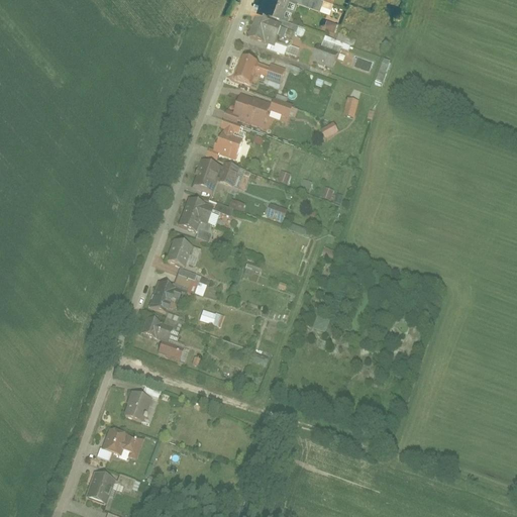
[(263,0),(262,6),(282,14),(286,0),(263,0)]
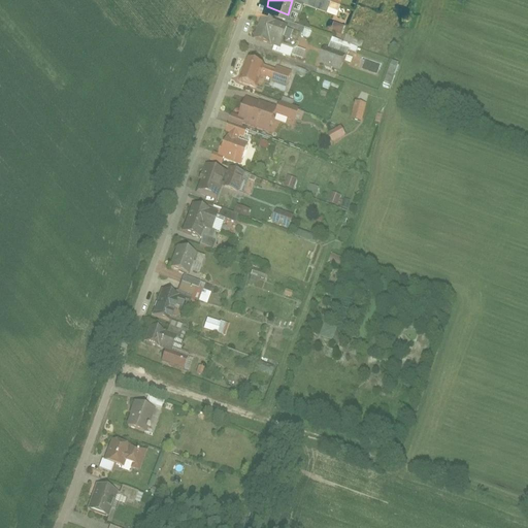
[(286,28),(261,19),(255,37),(279,46),(282,39),(286,30),(286,28)]
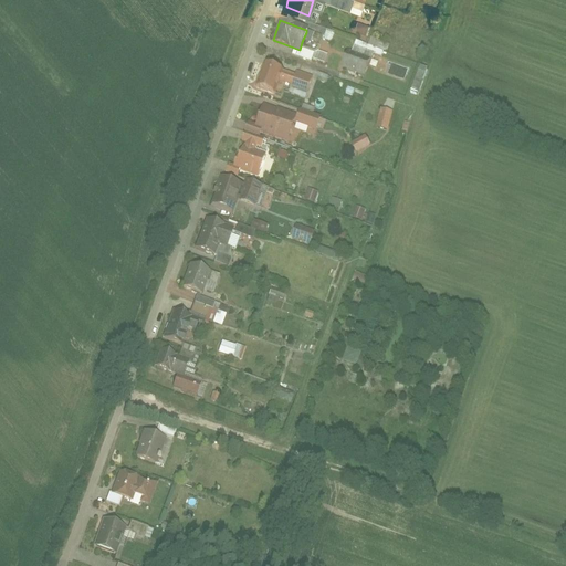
[(371,25),(357,21),(353,33),(367,38),(371,25)]
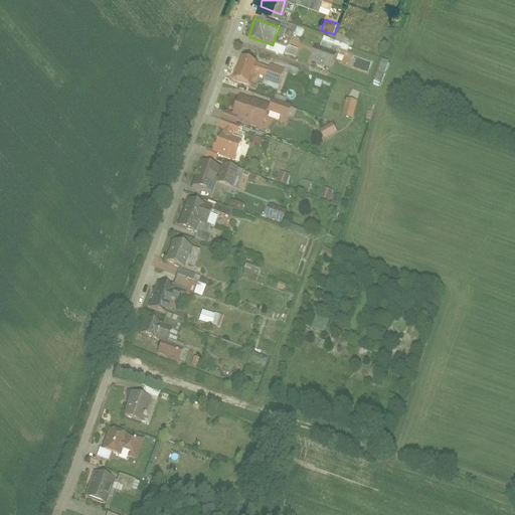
[(275,38),(282,40),(285,32),(279,29),(275,38)]
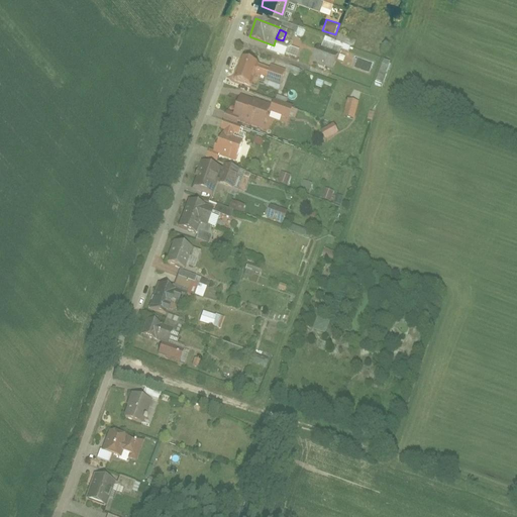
[(339,55),(317,46),(312,61),(333,69),(339,55)]
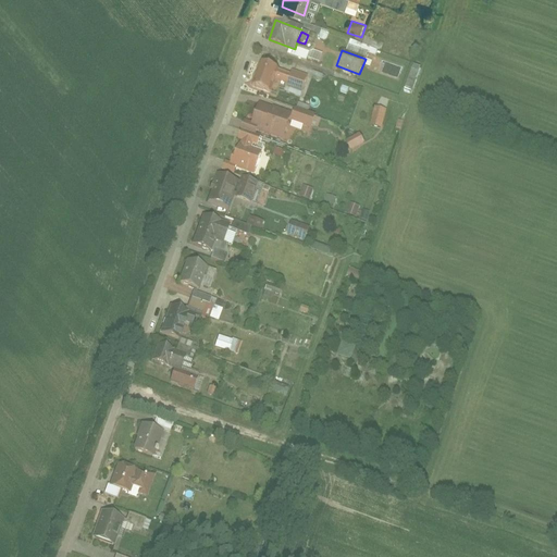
[(279,70),(261,63),(252,86),(270,93),(275,81),(279,70)]
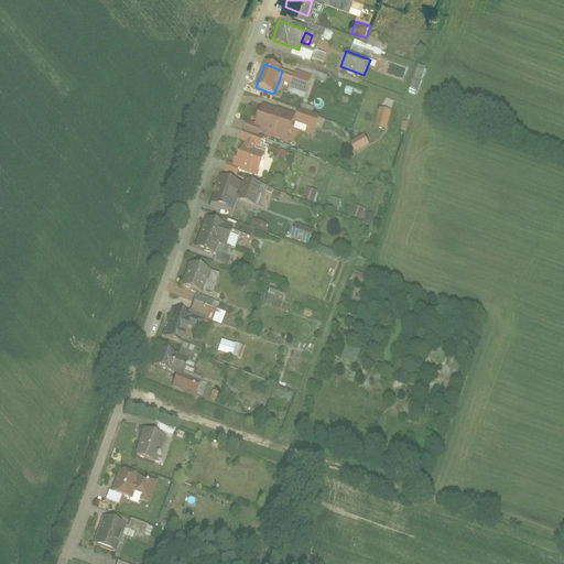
[(429,68),(419,65),(409,89),(419,94),(429,68)]
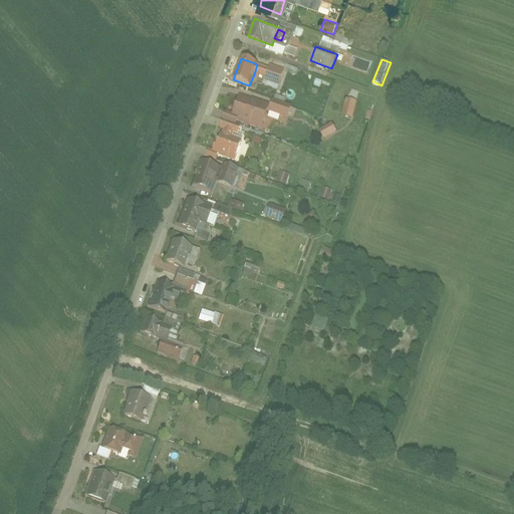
[(257,64),(254,74),(265,78),(269,68),(257,64)]
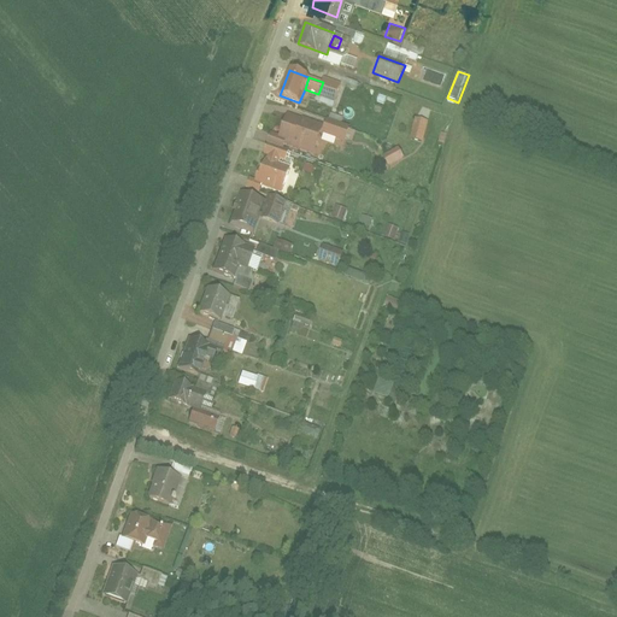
[(335,103),(341,84),(324,78),(323,82),(318,94),(317,97),(335,103)]
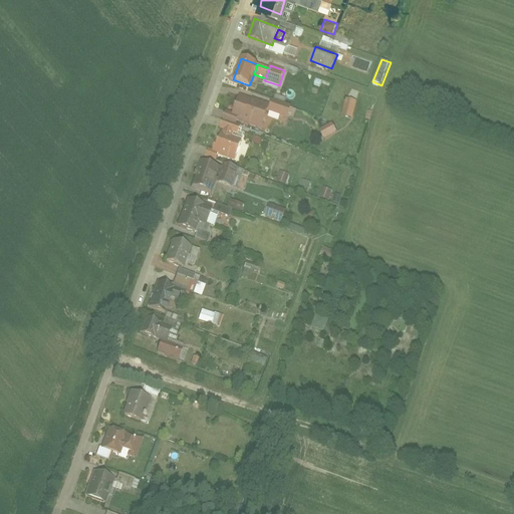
[(268,105),(240,95),(233,114),(239,116),(261,124),(268,105)]
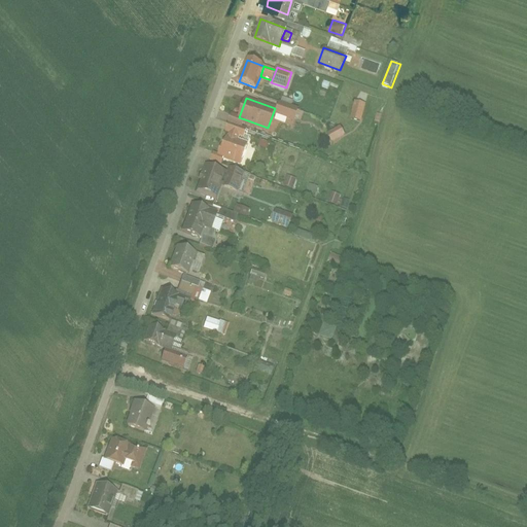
[(366,103),(354,101),(351,118),(362,120),(366,103)]
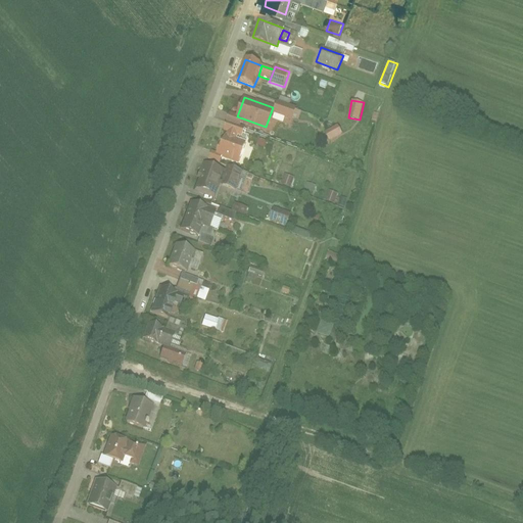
[(273,112),(293,120),(297,109),(277,101),(273,112)]
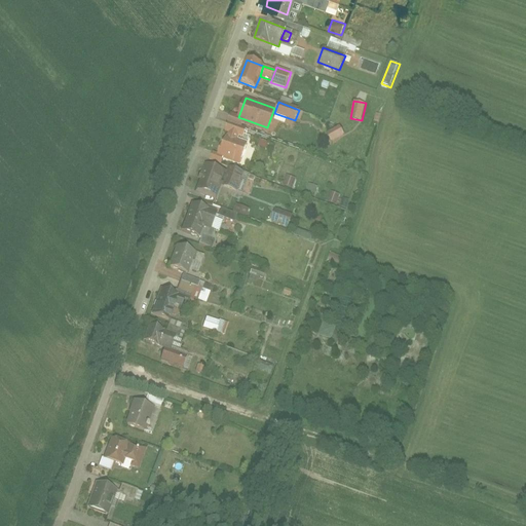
[(231,114),(228,122),(241,127),(245,119),(238,117),(231,114)]
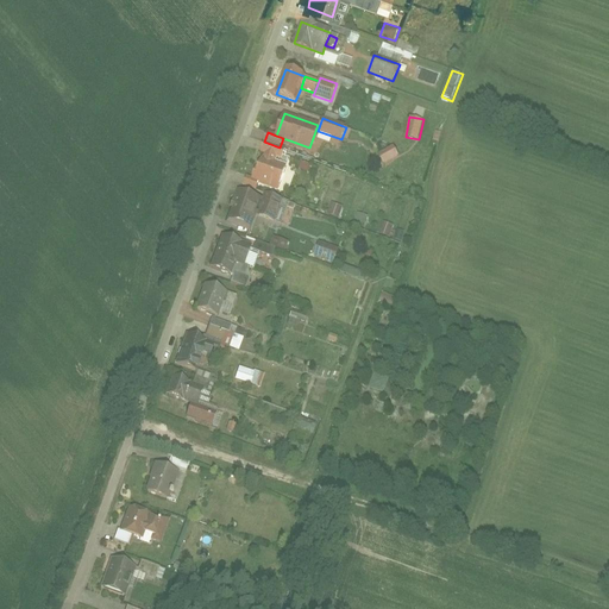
[(264,143),(259,152),(265,155),(276,158),(282,161),(286,150),(264,143)]
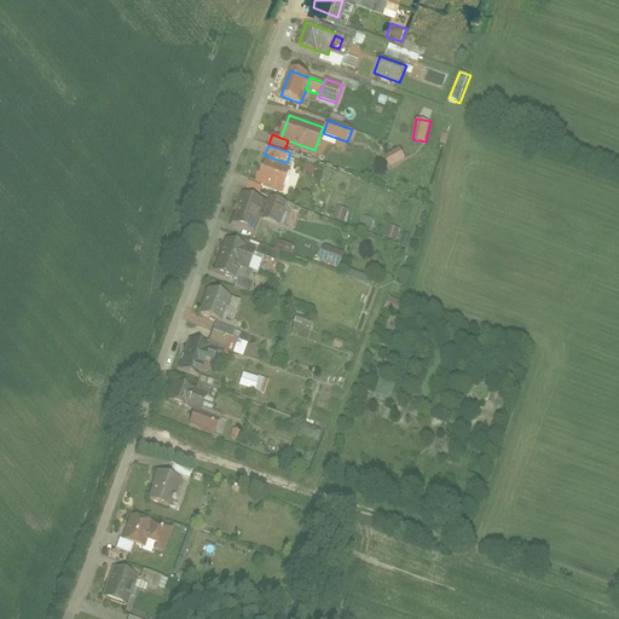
[(399,148),(385,157),(391,166),(405,157),(399,148)]
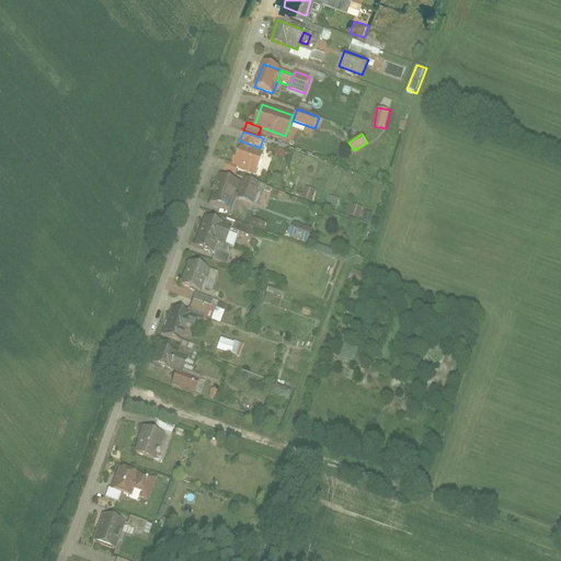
[(239,168),(258,175),(265,155),(253,149),(243,146),(241,145),(232,165),(239,168)]
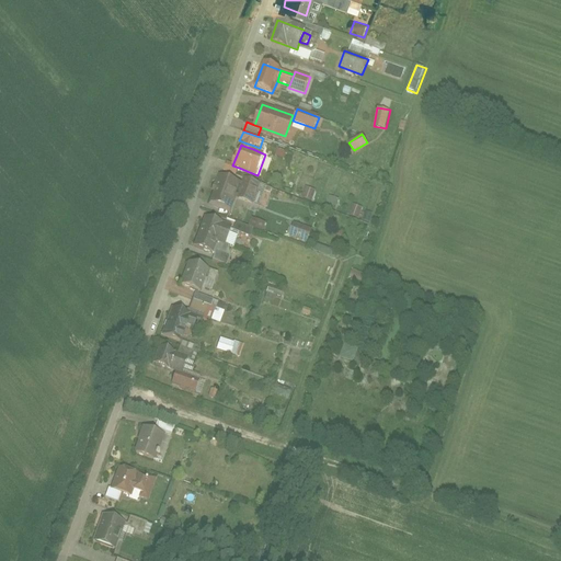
[(226,163),(222,171),(236,175),(239,168),(232,165),(226,163)]
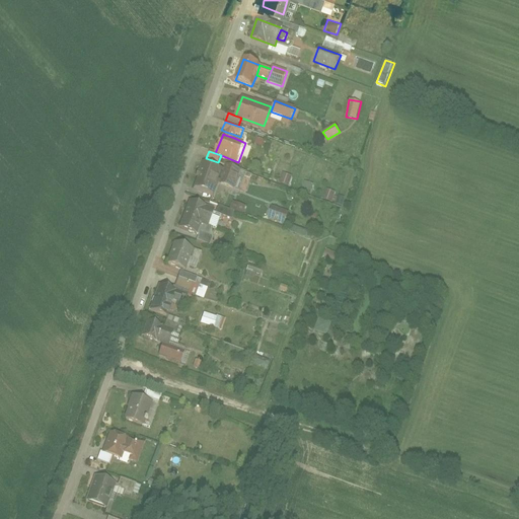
[(223,169),(203,161),(194,187),(213,194),(223,169)]
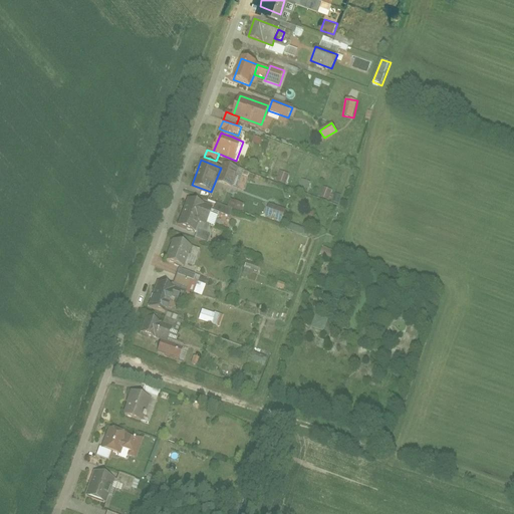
[(232,187),(238,169),(224,164),(217,182),(232,187)]
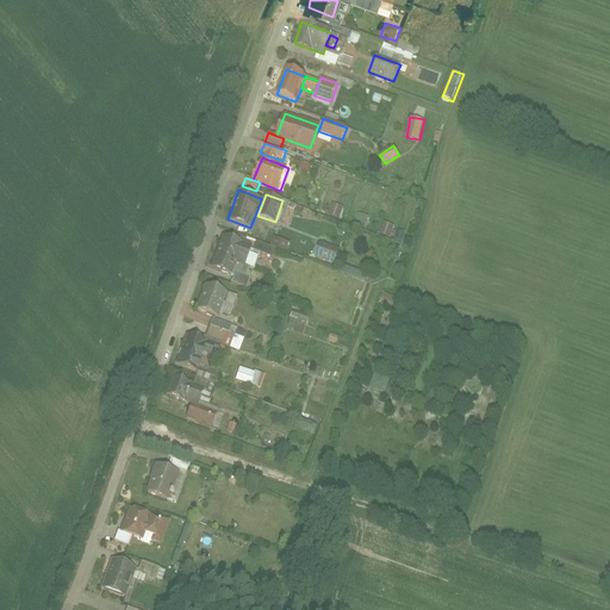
[(343,207),(332,204),(329,215),(340,218),(343,207)]
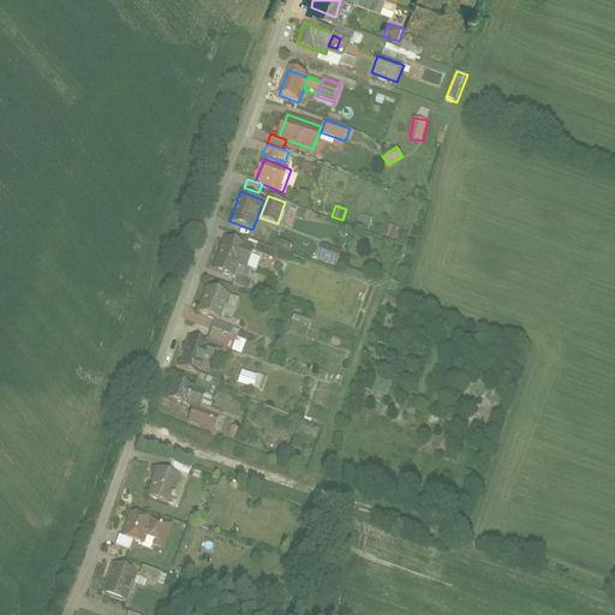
[(372,219),(362,215),(358,226),(369,230),(372,219)]
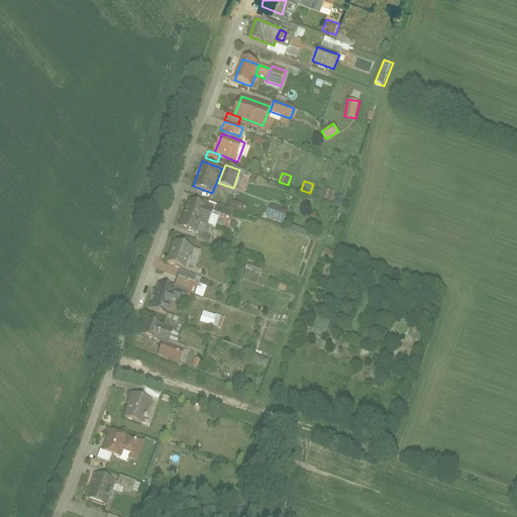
[(334,192),(325,189),(322,199),(331,202),(334,192)]
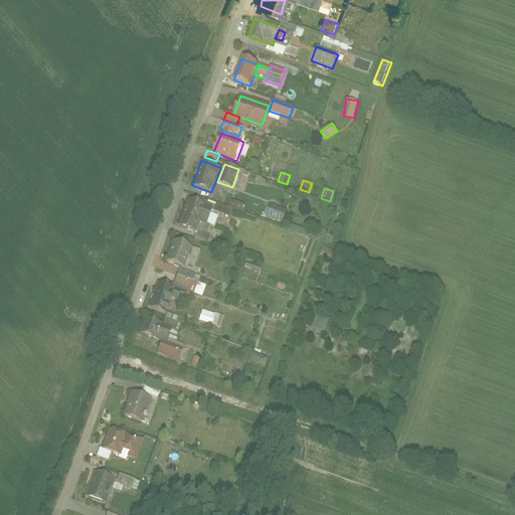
[(211,207),(187,199),(178,226),(196,232),(199,223),(205,225),(209,213),(211,207)]
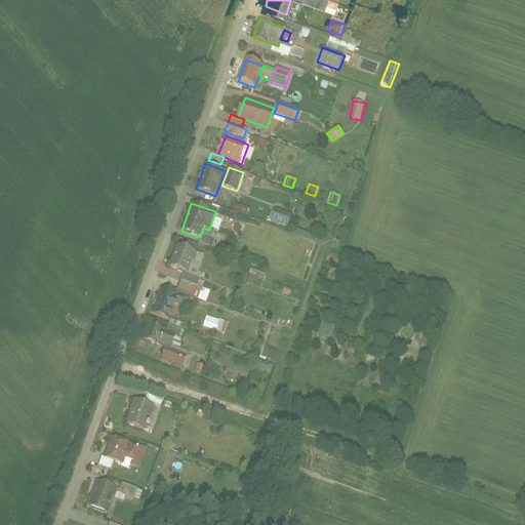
[(246,216),(249,208),(235,204),(232,212),(236,213),(246,216)]
